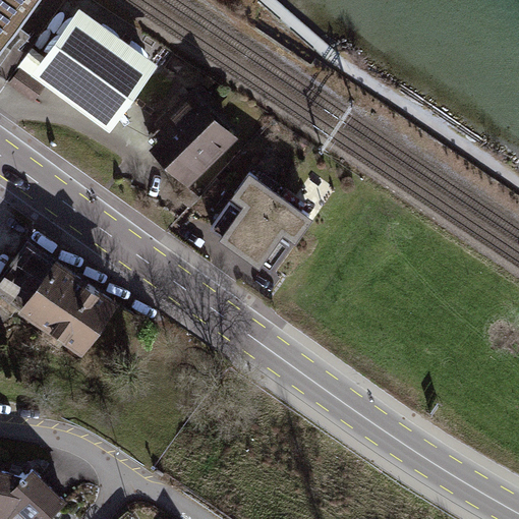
[(0,43),(30,0),(0,0),(0,43)]
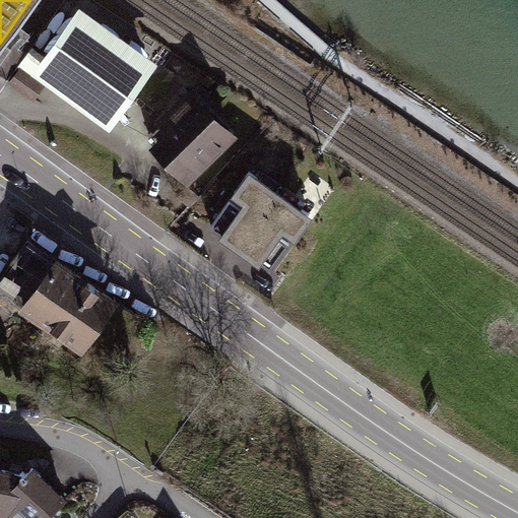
[(157,64),(76,8),(43,57),(29,48),(16,68),(110,133),(157,64)]
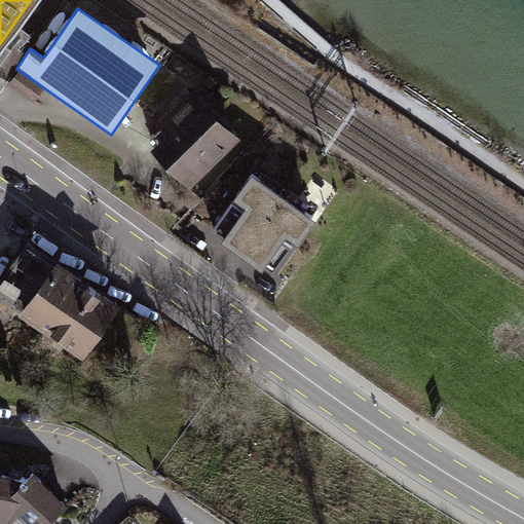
[(44,90),(17,72),(7,86),(34,105),(44,90)]
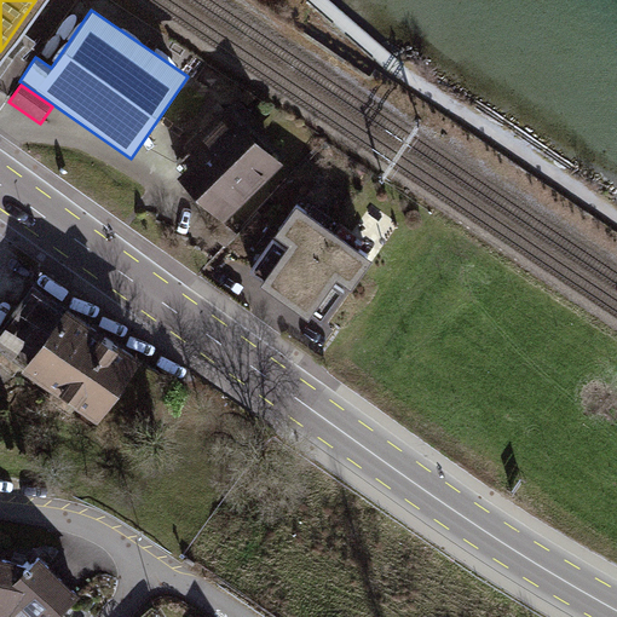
[(283,165),(224,105),(182,148),(195,161),(178,178),(224,224),(283,165)]
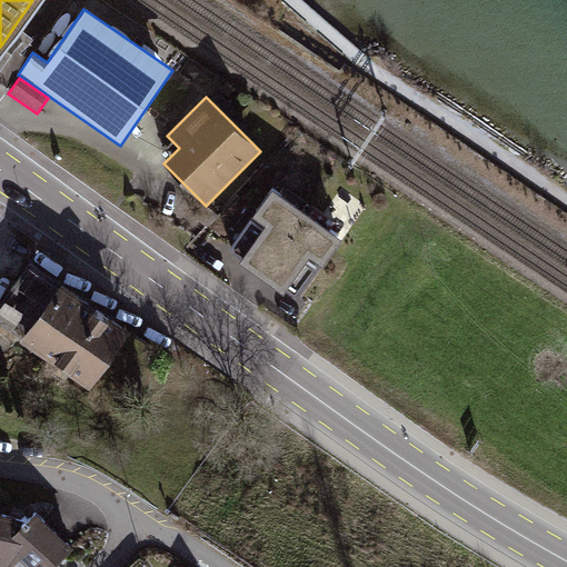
[(305,215),(272,190),(228,256),(262,279),(305,215)]
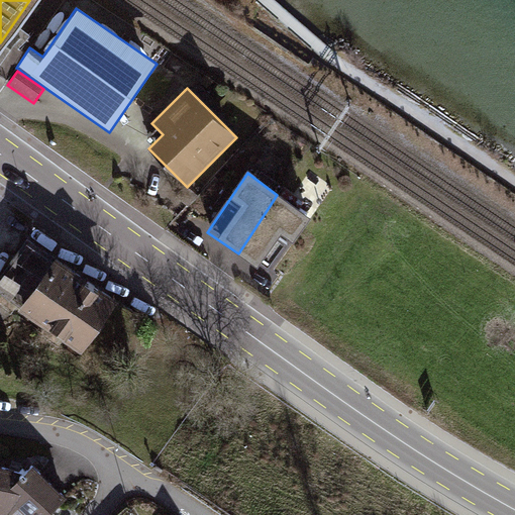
[(310,217),(277,195),(238,253),(271,277),(310,217)]
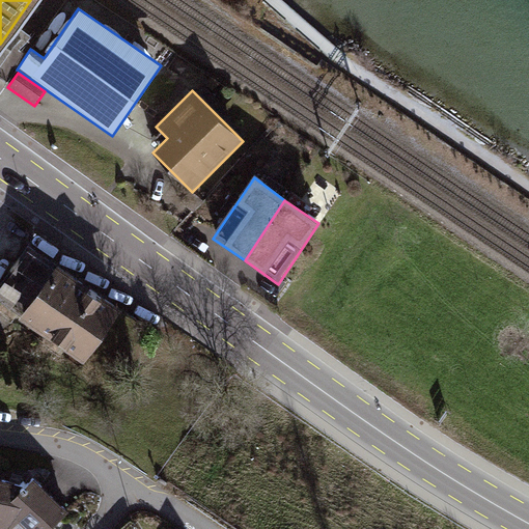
[(119,310),(28,246),(0,284),(0,305),(81,363),(119,310)]
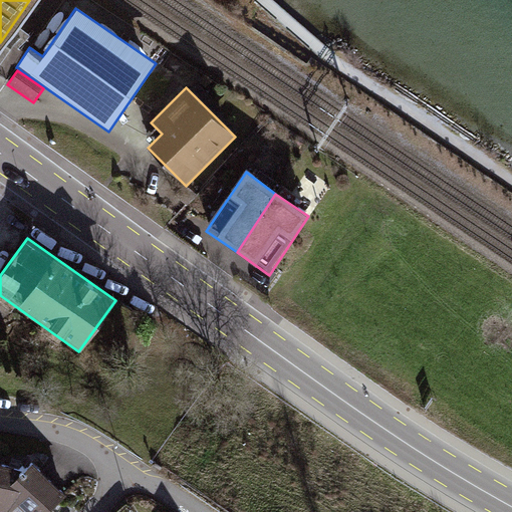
[(15,485),(5,511),(45,511),(66,493),(28,457),(19,466),(7,478),(15,485)]
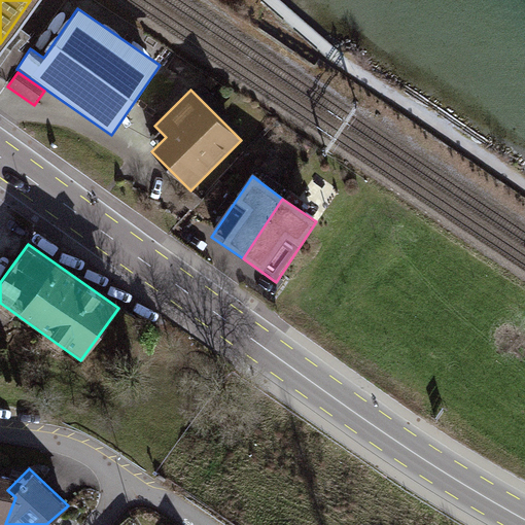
[(7,490),(20,478),(0,471),(0,524),(5,524),(15,497),(7,490)]
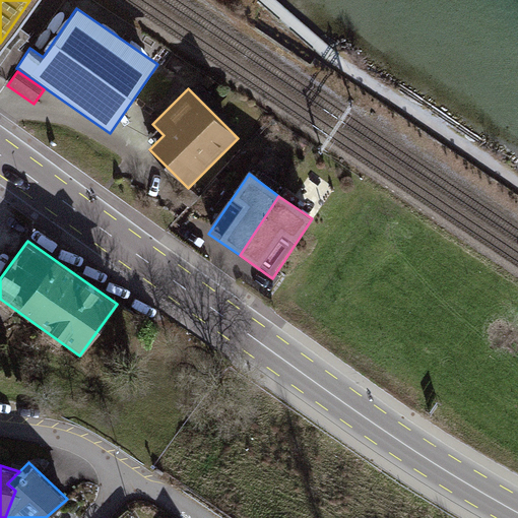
All buildings are outlined.
